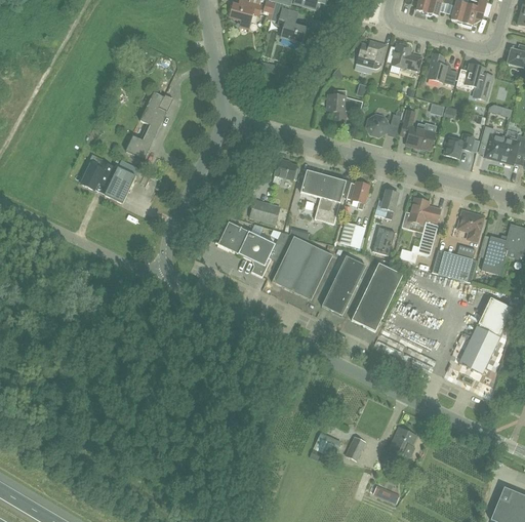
[(239,0),(238,4),(233,2),(230,15),(241,18),(240,25),(248,27),(252,12),(258,14),(263,0),(239,0)]
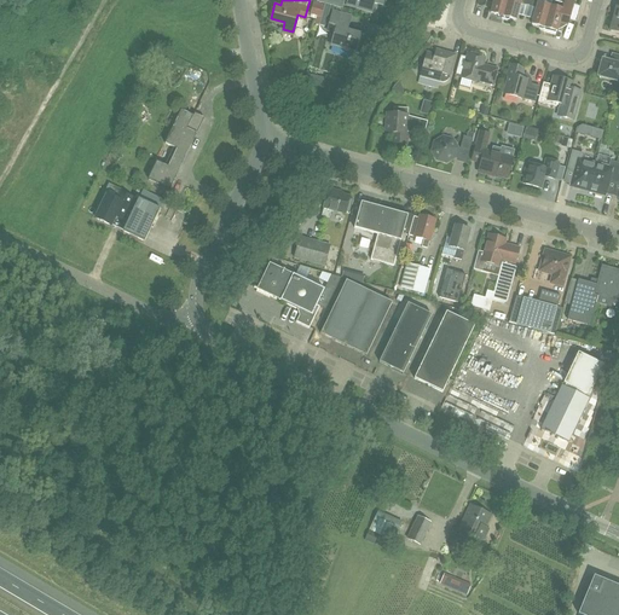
[(325,1),(319,0),(314,0),(311,11),(312,11),(312,15),(317,16),(316,21),(319,22),(322,13),(325,1)]
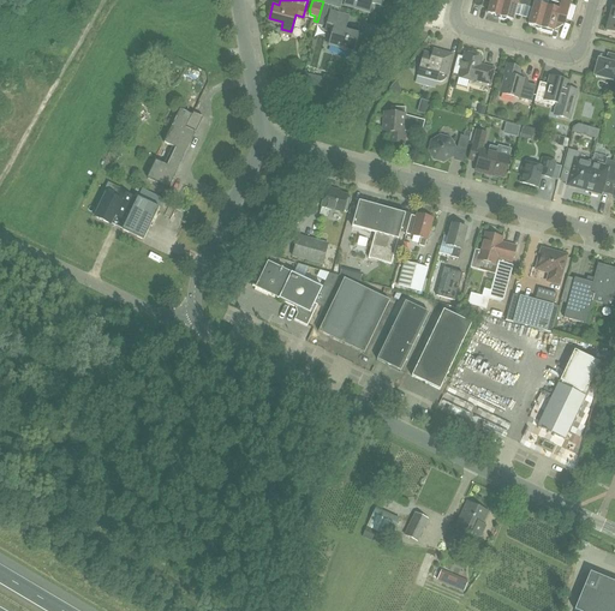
[(500,16),(502,0),(489,0),(488,10),(493,11),(495,15),(500,16)]
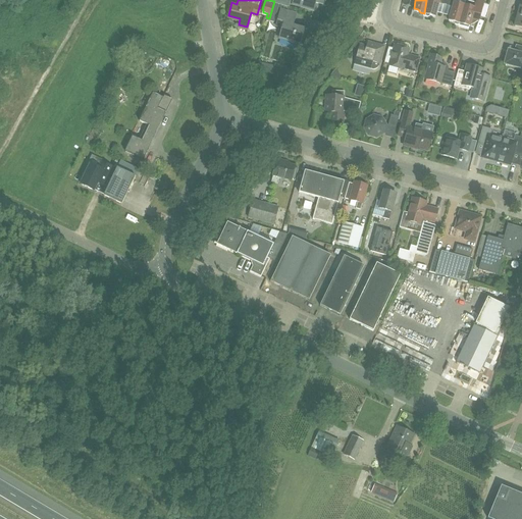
[(446,3),(447,0),(426,0),(424,13),(428,14),(430,13),(435,14),(438,1),(446,3)]
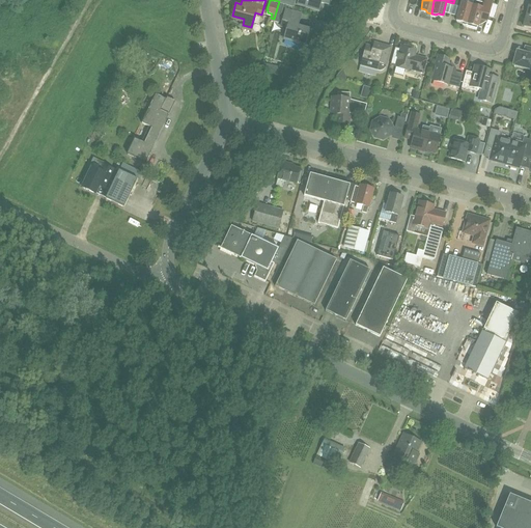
[(454,0),(453,3),(459,4),(456,18),(460,20),(463,22),(467,23),(473,0),(454,0)]
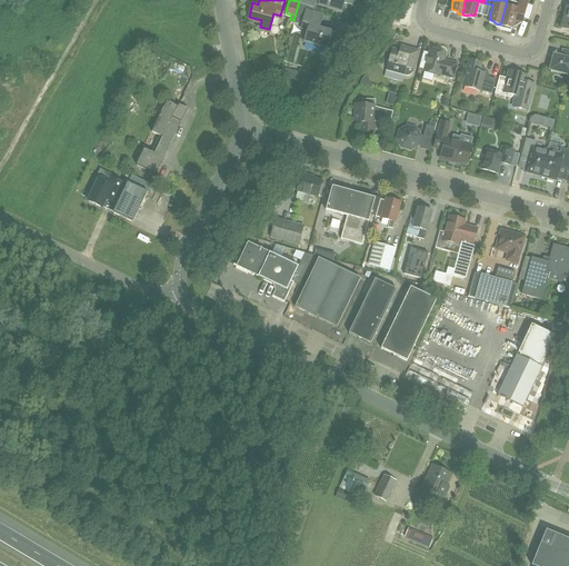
[(522,20),(528,0),(519,0),(507,0),(500,25),(505,26),(507,25),(512,26),(515,18),(522,20)]
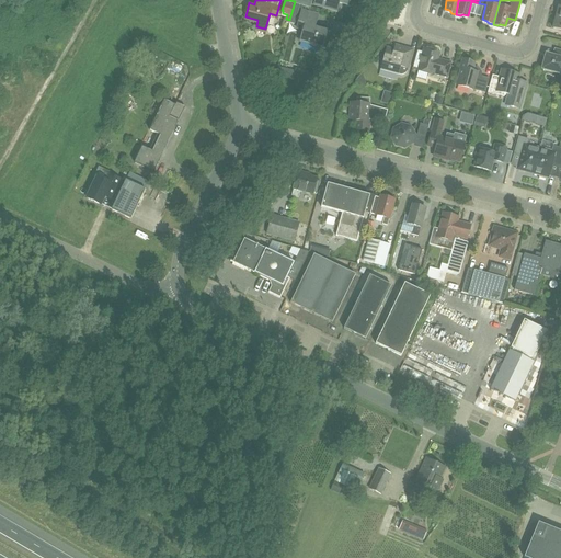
[(304,26),(300,38),(322,45),(327,29),(315,25),(318,12),(301,8),(297,25),(304,26)]
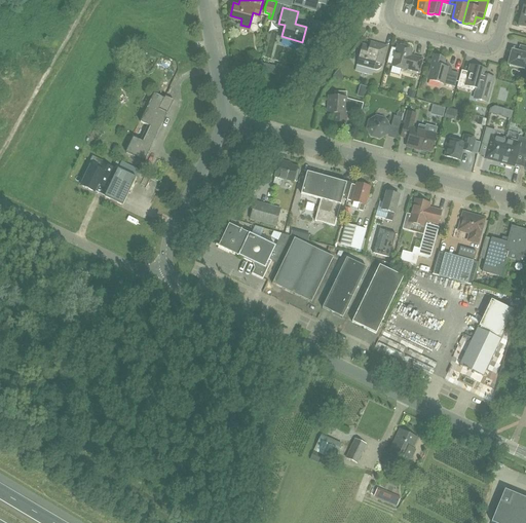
[(381,65),(382,62),(387,43),(375,40),(374,44),(363,41),(357,63),(376,68),(378,68),(380,67),(381,65)]
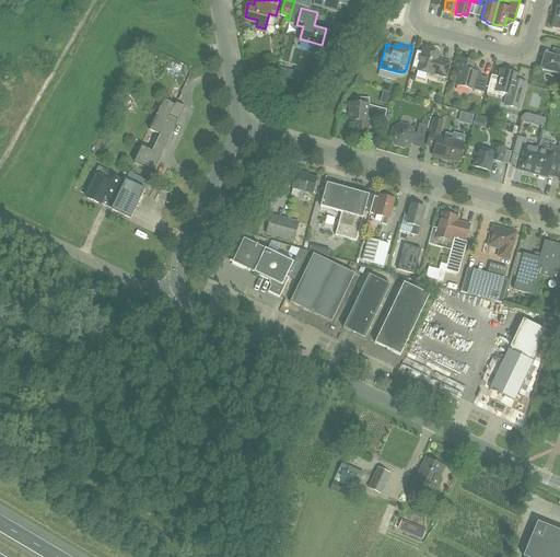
[(152,48),(151,46),(146,47),(141,49),(146,60),(154,58),(155,57),(152,48)]
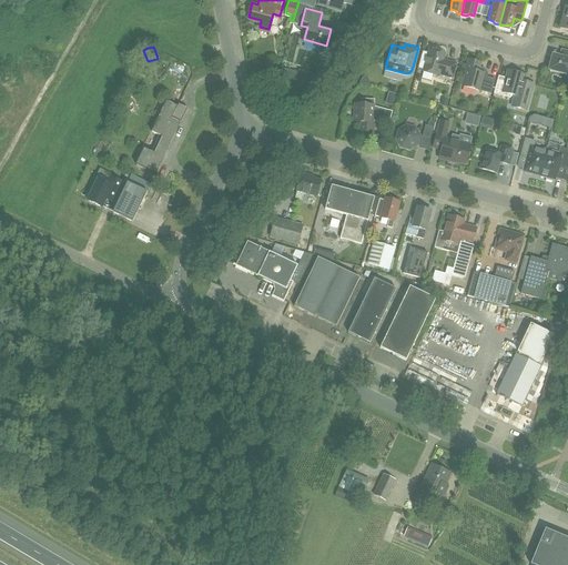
[(429,47),(429,49),(423,47),(418,64),(424,67),(423,69),(438,73),(439,71),(452,74),(456,61),(443,57),(445,50),(429,47)]
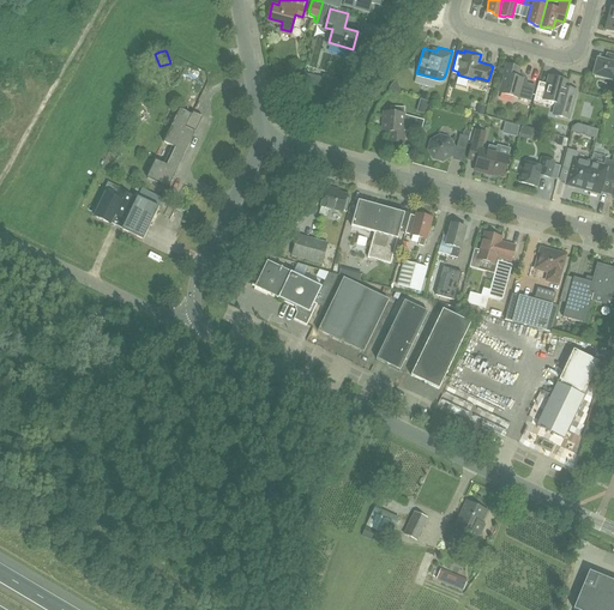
[(613,52),(612,58),(609,59),(597,55),(597,58),(595,59),(594,65),(595,67),(593,72),(613,78),(613,52)]
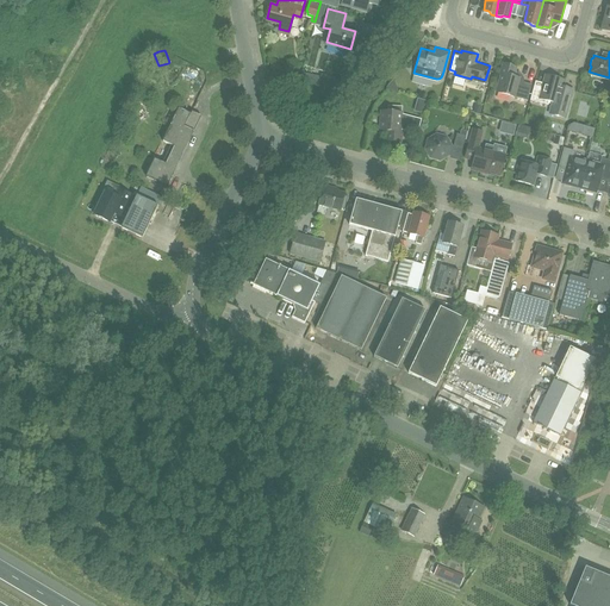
[(518,69),(515,69),(516,64),(503,61),(500,72),(502,72),(497,89),(528,98),(531,82),(523,80),(524,76),(523,75),(522,73),(521,72),(518,69)]
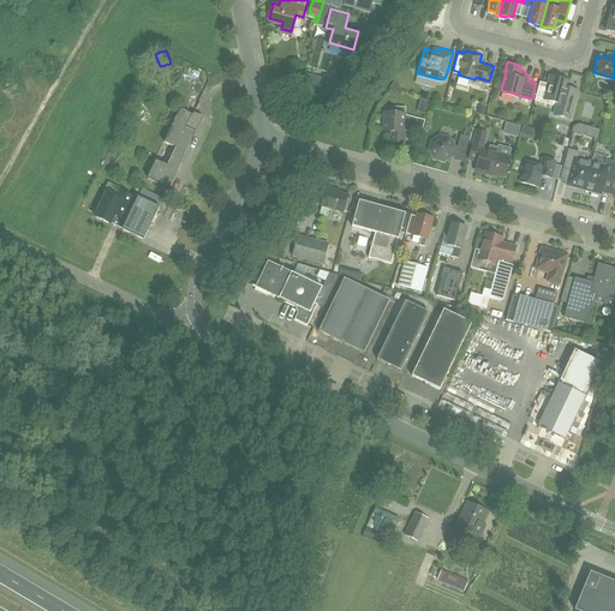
[(322,78),(323,75),(305,70),(304,72),(303,78),(321,83),(322,78)]
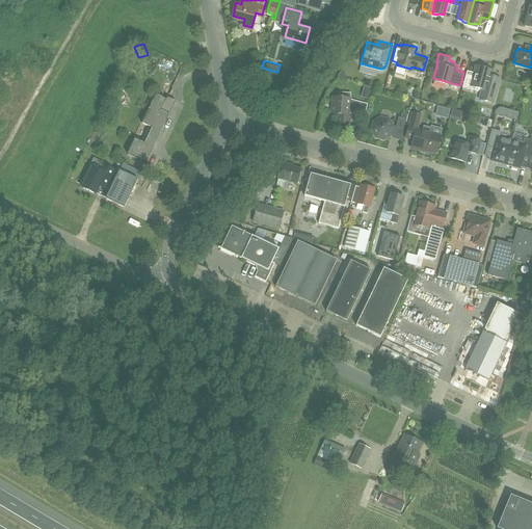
[(290,65),(280,63),(278,72),(288,74),(290,65)]
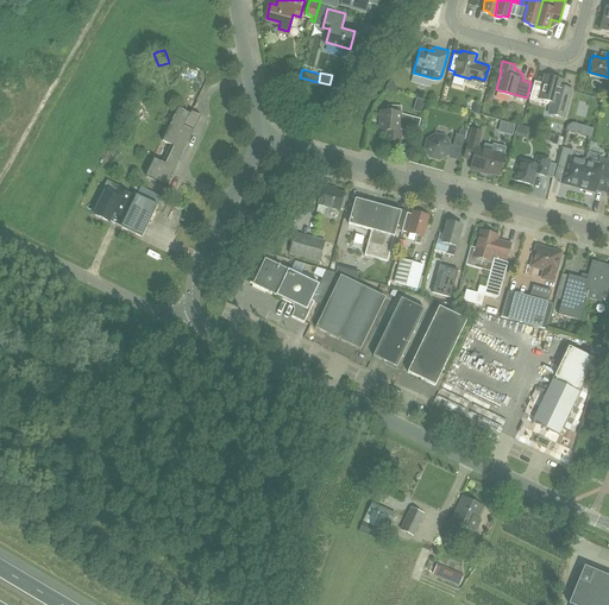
[(550,99),(551,99),(548,111),(553,112),(564,114),(571,89),(570,87),(564,84),(562,84),(564,77),(545,73),(542,82),(540,83),(533,82),(529,98),(546,102),(548,101),(550,99)]
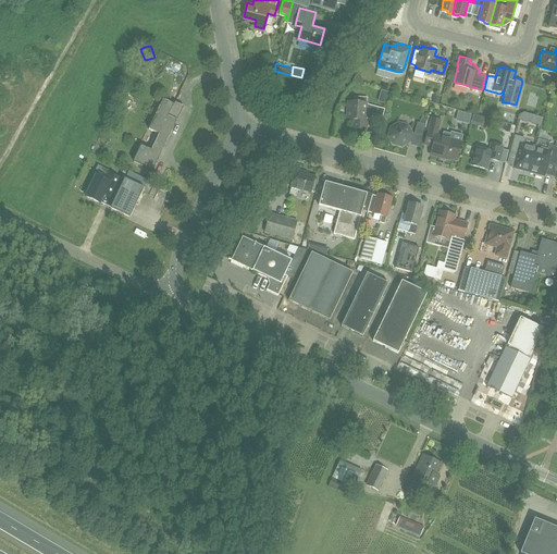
[(361,81),(358,71),(353,78),(361,81)]
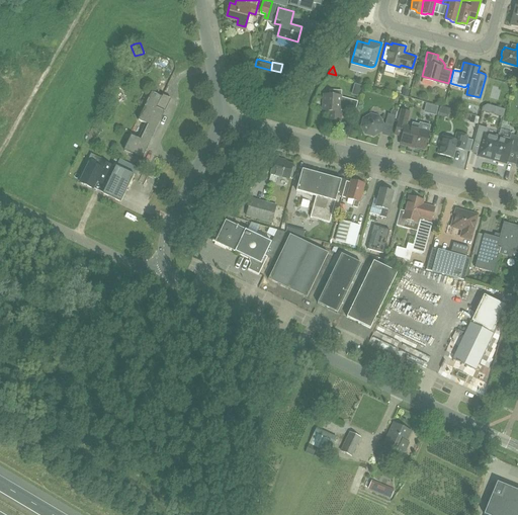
[(341,93),(341,88),(330,87),(329,92),(324,92),(323,108),(329,108),(329,117),(340,118),(341,108),(349,110),(354,111),(357,99),(352,97),(341,94),(341,93)]
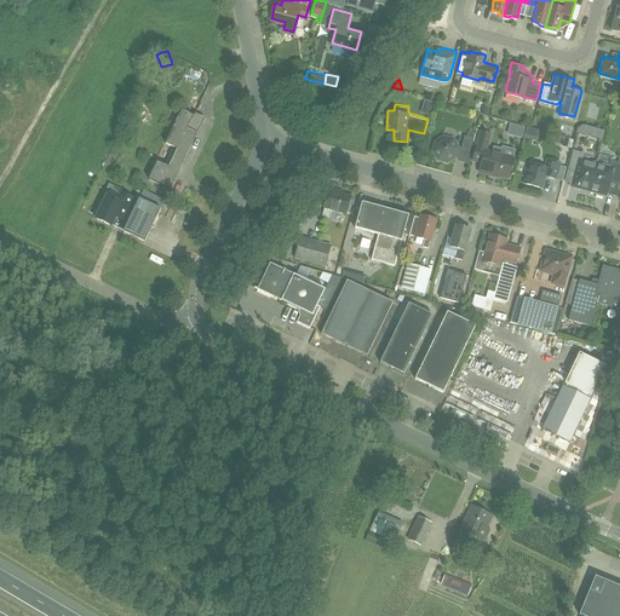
[(148,177),(170,186),(176,174),(205,115),(195,110),(194,113),(182,108),(165,140),(177,147),(168,163),(156,159),(148,177)]
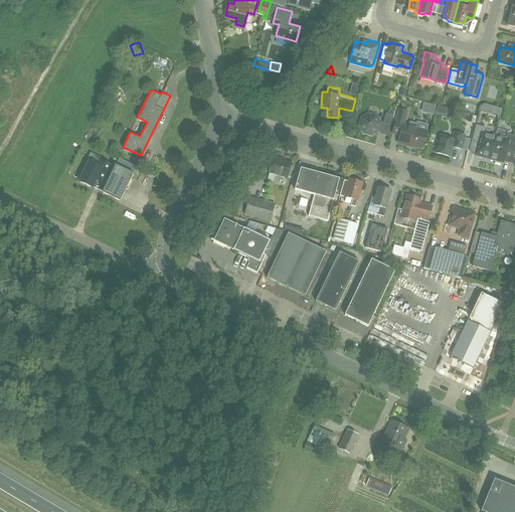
[(423,101),(421,109),(434,112),(436,104),(423,101)]
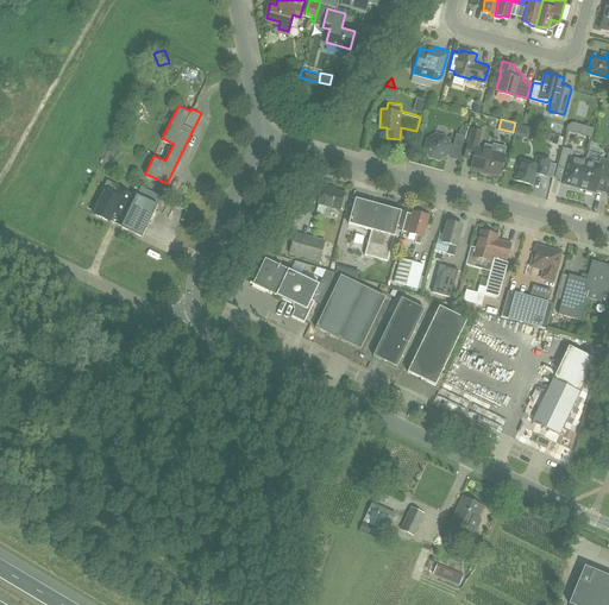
[(575,130),(577,121),(573,119),(566,123),(565,127),(575,130)]
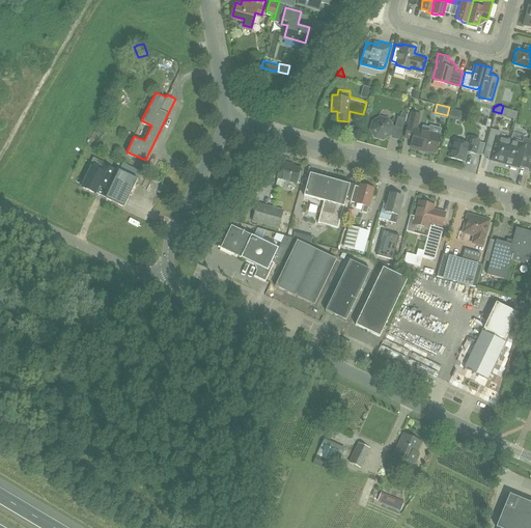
[(458,108),(451,106),(449,113),(456,114),(458,108)]
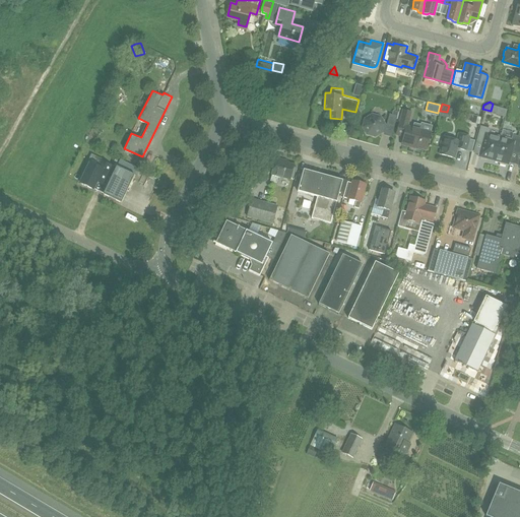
[(508,108),(500,105),(498,113),(505,115),(508,108)]
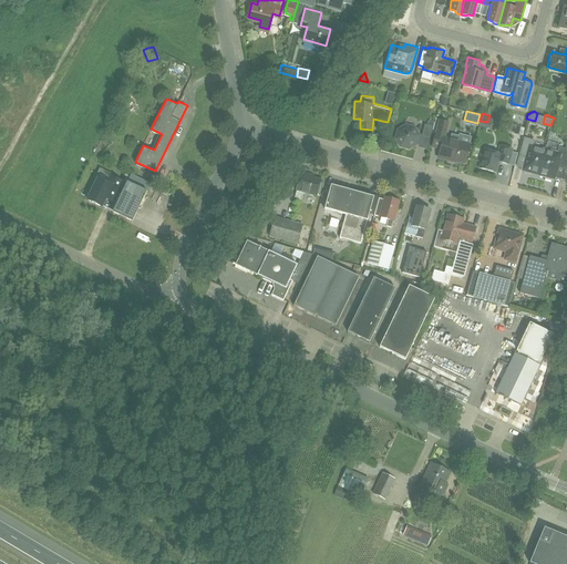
[(435,131),(432,144),(440,146),(439,154),(449,157),(450,156),(464,161),(470,143),(457,140),(459,133),(451,131),(450,137),(444,135),(449,120),(440,118),(436,132),(435,131)]
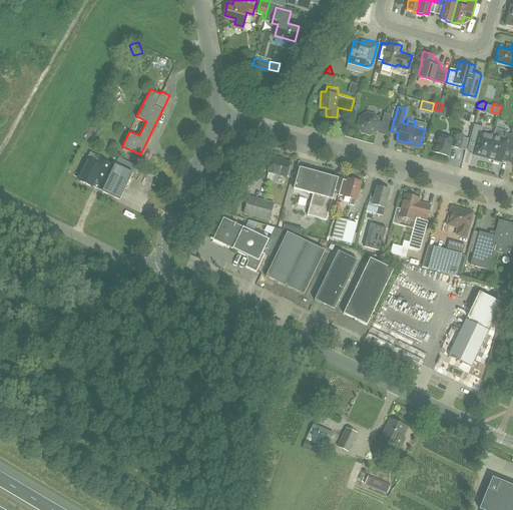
[(360,115),(358,123),(362,130),(370,132),(377,128),(379,120),(375,113),(367,110),(360,115)]
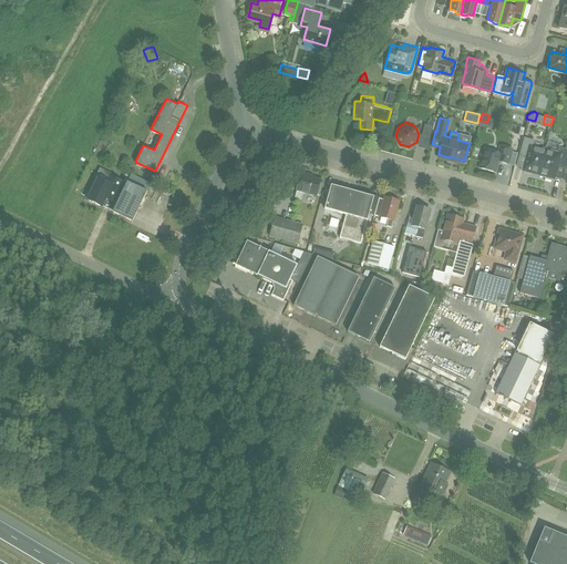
[(424,122),(421,133),(430,135),(433,124),(424,122)]
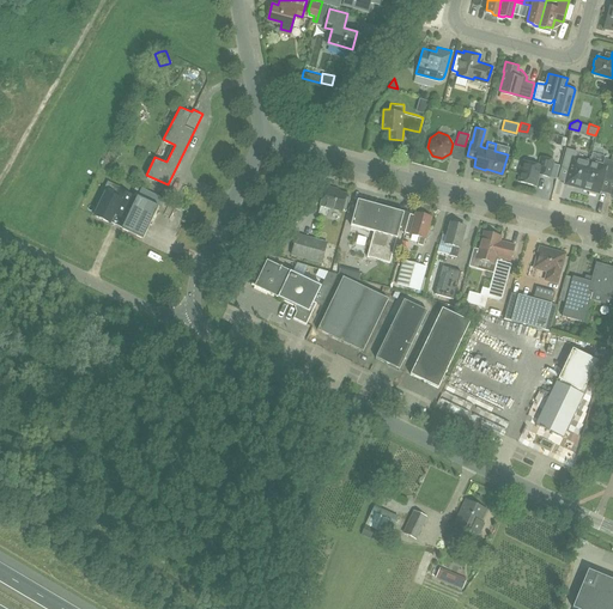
[(568,135),(559,133),(557,133),(554,141),(565,144),(568,135)]
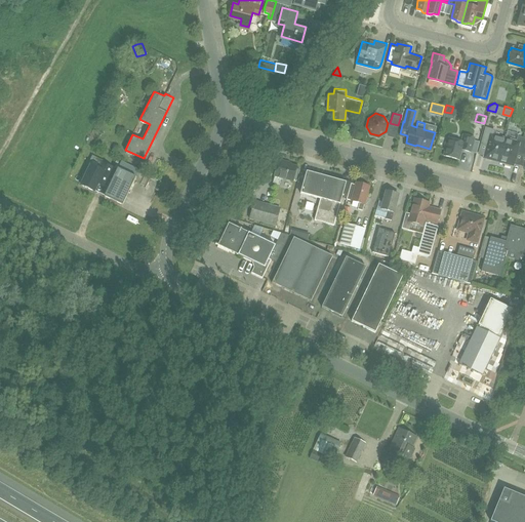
[(498,160),(505,135),(493,132),(494,128),(485,125),(481,141),(487,143),(484,155),(483,155),(483,156),(484,156),(485,156),(485,158),(491,159),(491,158),(498,160)]
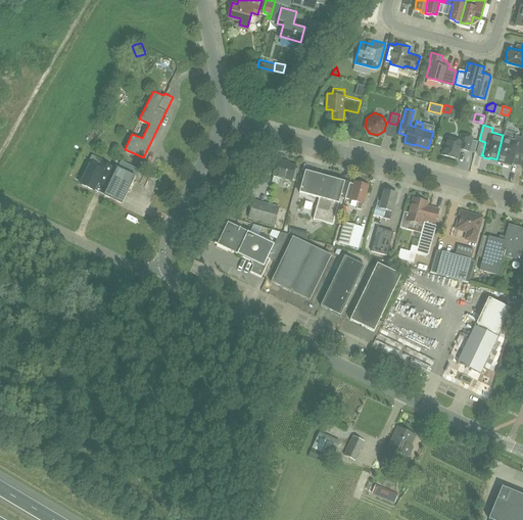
[(93,129),(89,138),(95,140),(99,131),(93,129)]
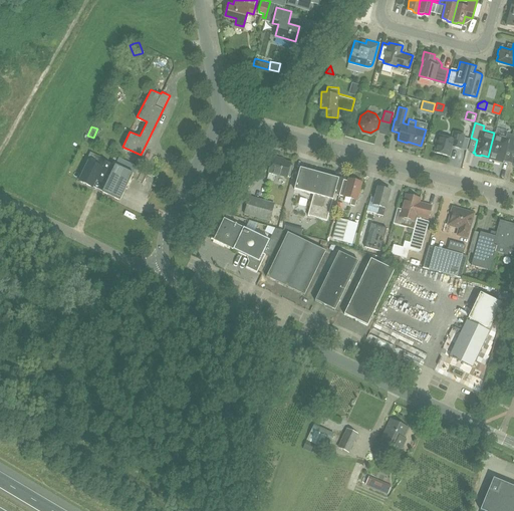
[(445,133),(443,134),(439,133),(439,135),(437,135),(435,142),(437,142),(435,150),(449,154),(452,144),(460,147),(464,133),(456,130),(454,137),(449,136),(449,134),(445,133)]
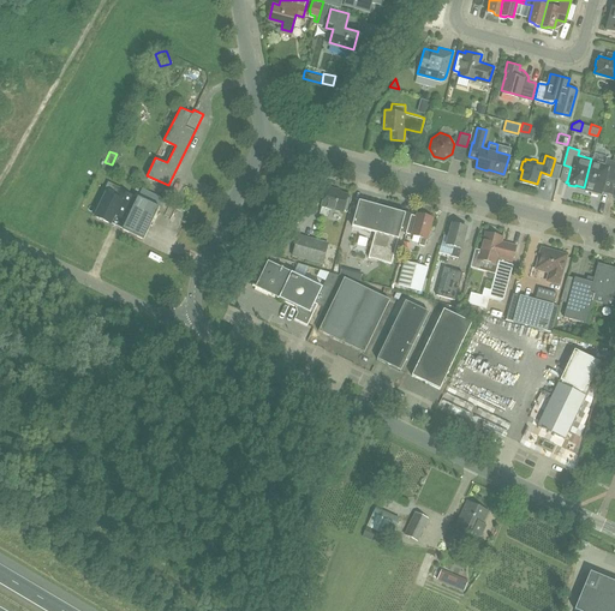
[(613,178),(614,167),(614,159),(607,157),(604,163),(591,159),(584,187),(591,189),(591,191),(598,193),(598,191),(601,191),(601,192),(602,191),(605,177),(613,178)]
